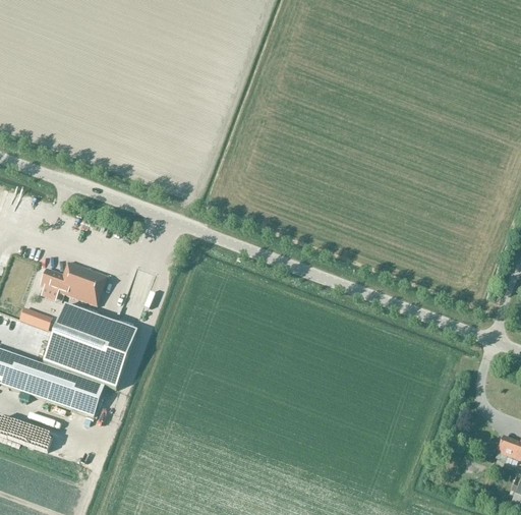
[(40,282),(98,303),(109,274),(68,259),(63,272),(46,266),(40,282)]
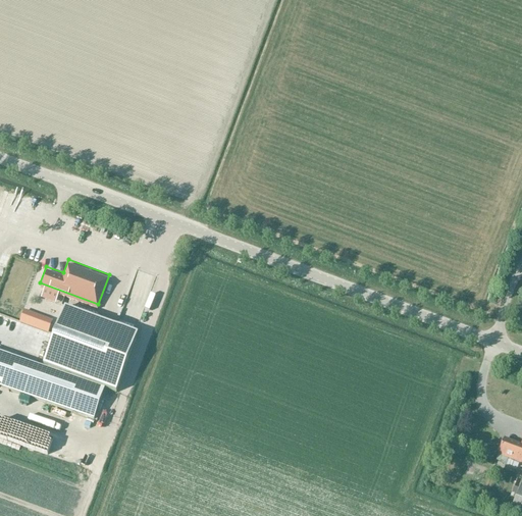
[(134,317),(149,270),(132,264),(115,312),(134,317)]
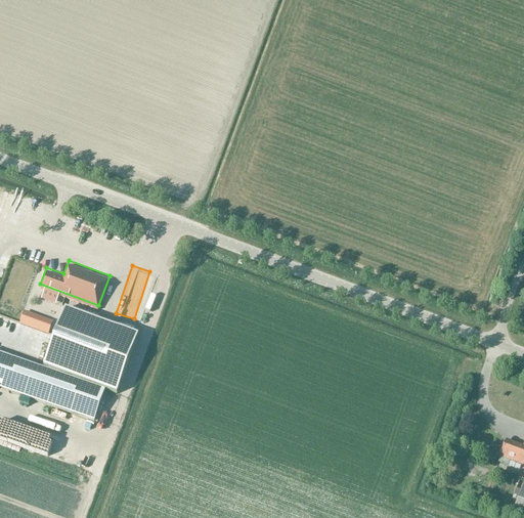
[(44,360),(44,362),(117,389),(138,332),(64,304),(44,360)]
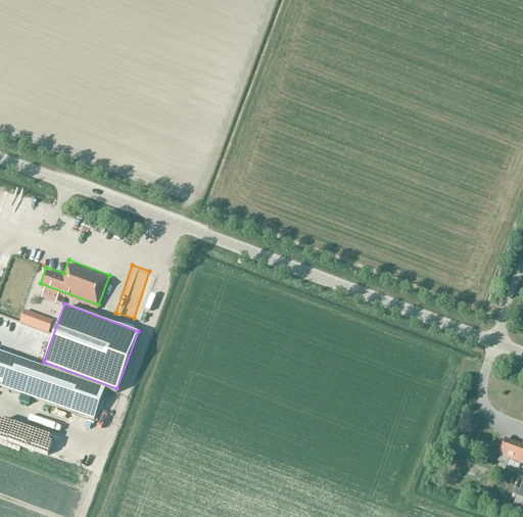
[(48,328),(53,317),(25,307),(19,318),(48,328)]
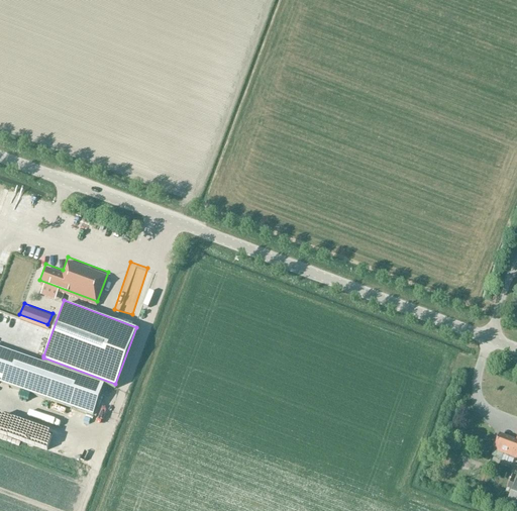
[(104,380),(46,361),(0,344),(0,379),(94,411),(104,380)]
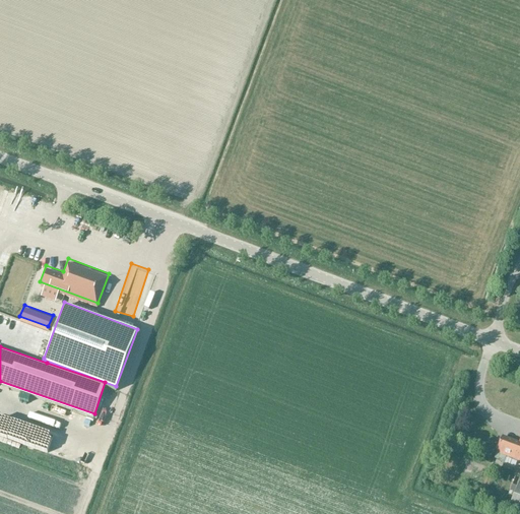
[(37,440),(39,432),(10,423),(8,430),(37,440)]
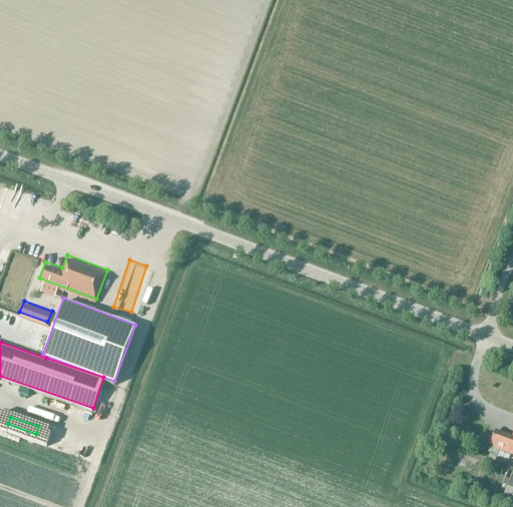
[(496,426),(490,440),(493,441),(492,443),(512,450),(512,432),(496,426)]
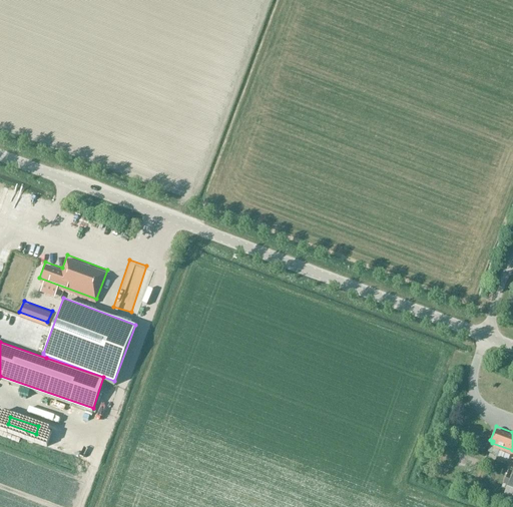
[(501,499),(512,503),(512,469),(512,470),(501,499)]
